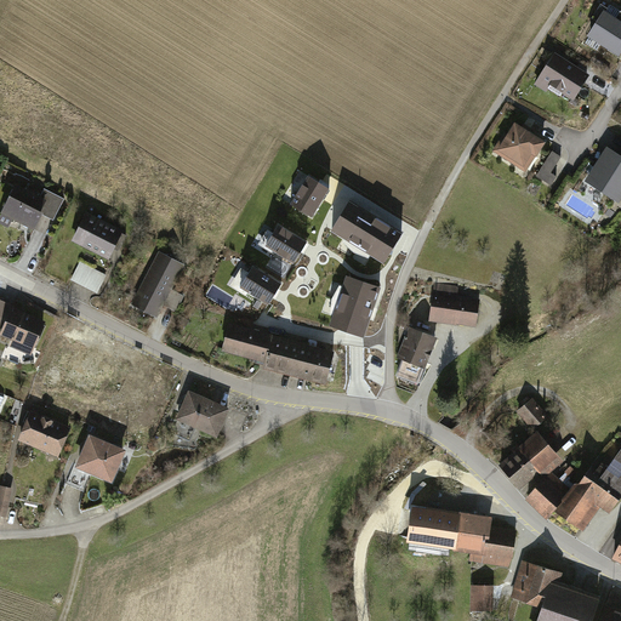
[(603,9),(586,36),(619,56),(620,51),(620,12),(619,11),(616,16),(603,9)]
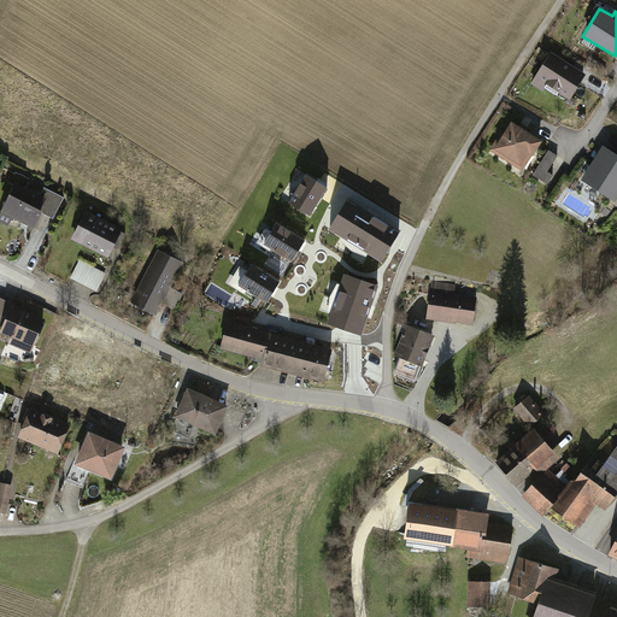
[(546,54),(532,82),(568,103),(582,75),(546,54)]
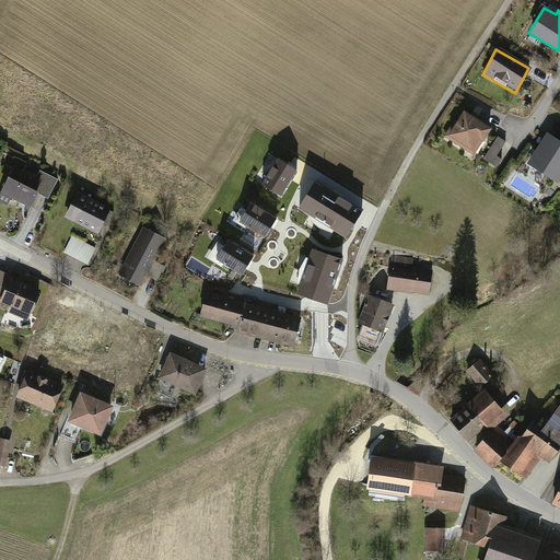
[(465,109),(446,136),(474,155),(492,129),(465,109)]
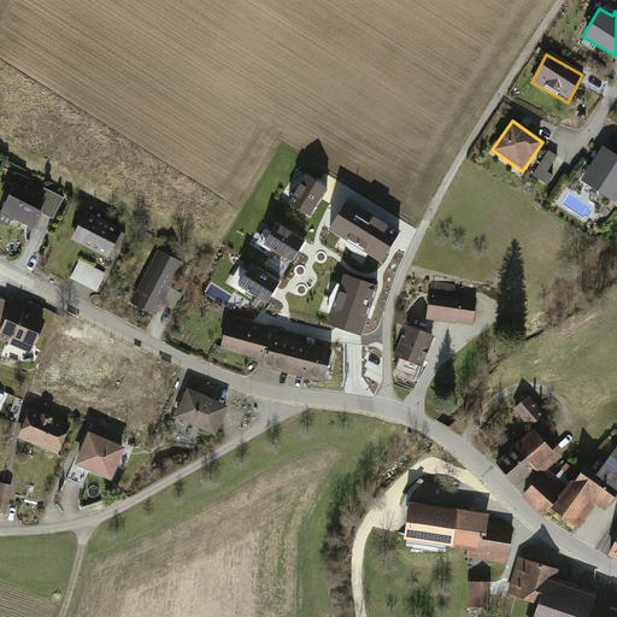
[(616,153),(603,146),(581,182),(613,201),(616,194),(616,153)]
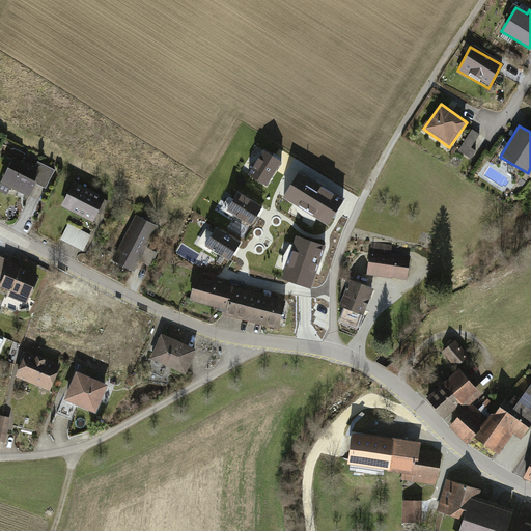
[(480,133),(471,128),(456,149),(470,158),(474,150),(470,147),(480,133)]
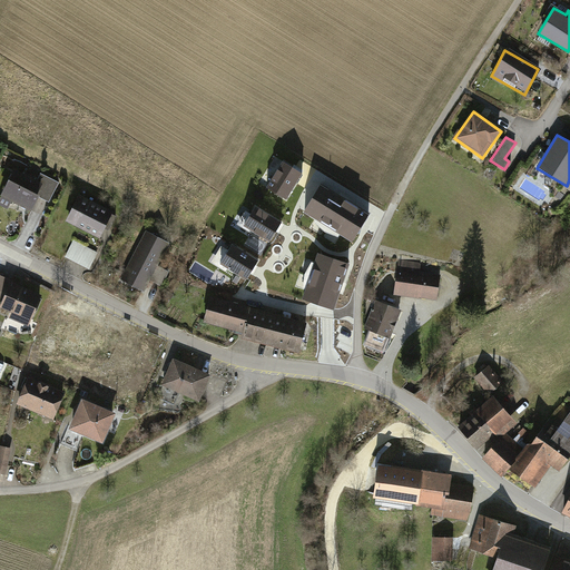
[(303,174),(283,161),(268,187),(287,199),(303,174)]
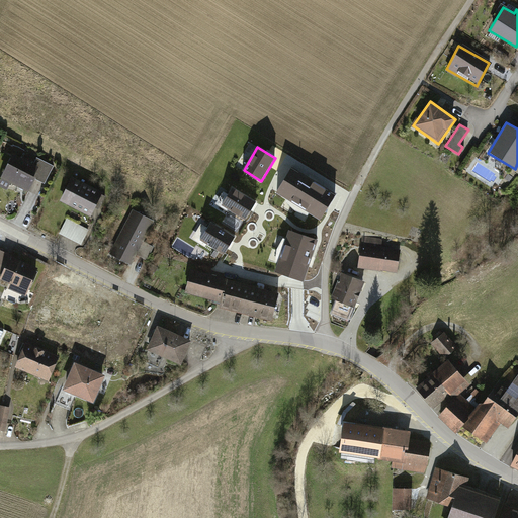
[(36,164),(9,152),(0,169),(0,178),(28,192),(34,178),(47,183),(56,166),(39,158),(36,164)]
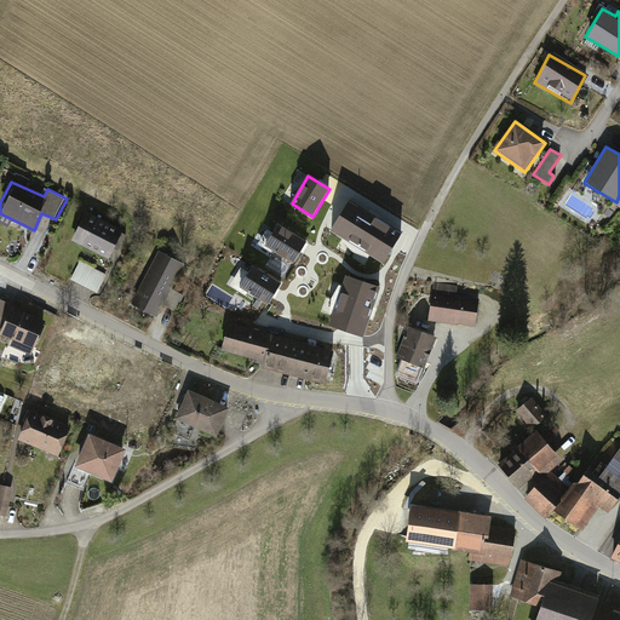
[(384,264),(402,234),(349,201),(331,231),(384,264)]
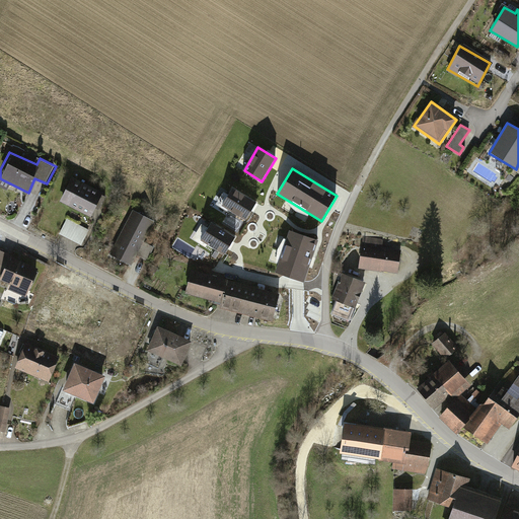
[(102,194),(71,177),(59,202),(90,218),(102,194)]
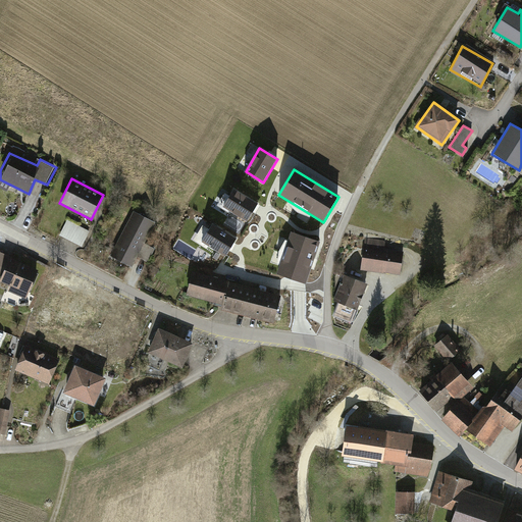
[(259,204),(236,190),(224,207),(247,221),(259,204)]
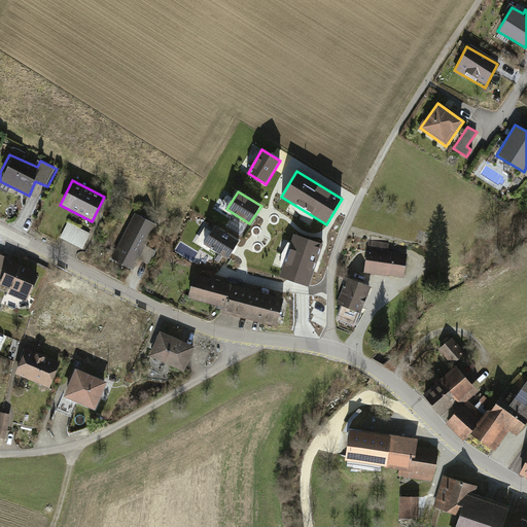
[(156,222),(134,211),(111,256),(135,268),(156,222)]
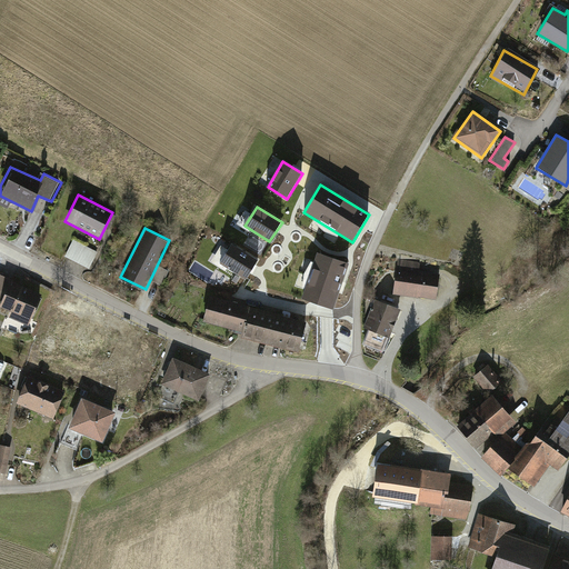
[(97,252),(71,240),(63,256),(89,268),(97,252)]
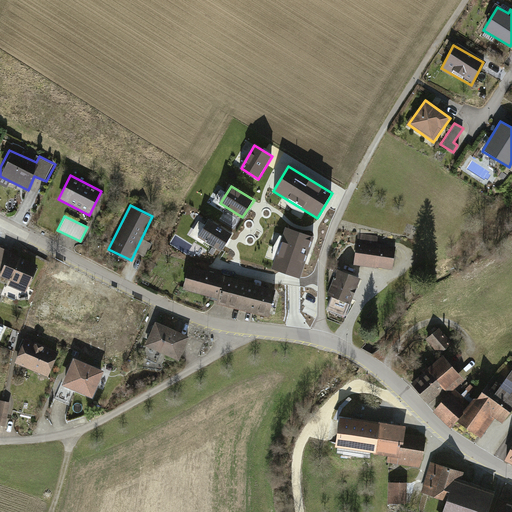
[(232,234),(209,220),(198,237),(221,252),(232,234)]
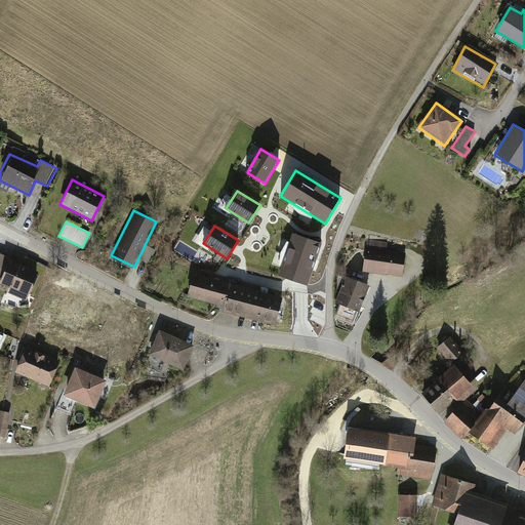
[(322,243),(293,234),(279,276),(308,286),(322,243)]
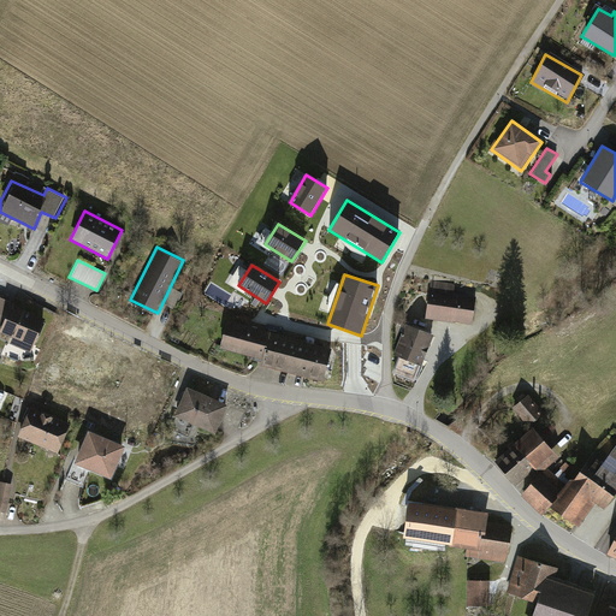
[(454,286),(431,284),(426,320),(472,325),(475,295),(455,292),(454,286)]
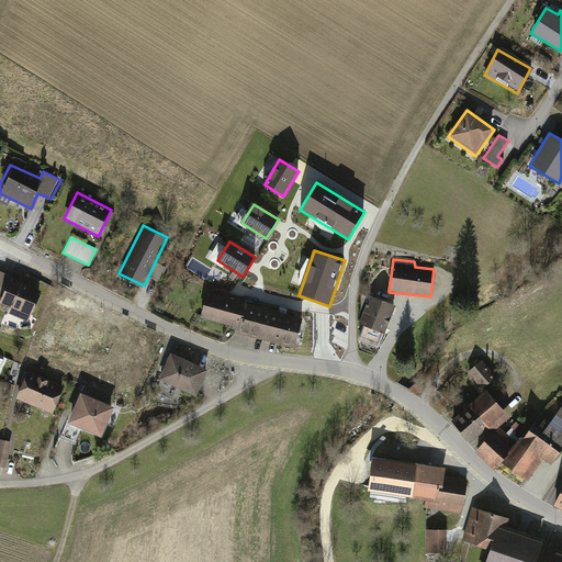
[(41,292),(0,276),(0,312),(27,323),(41,292)]
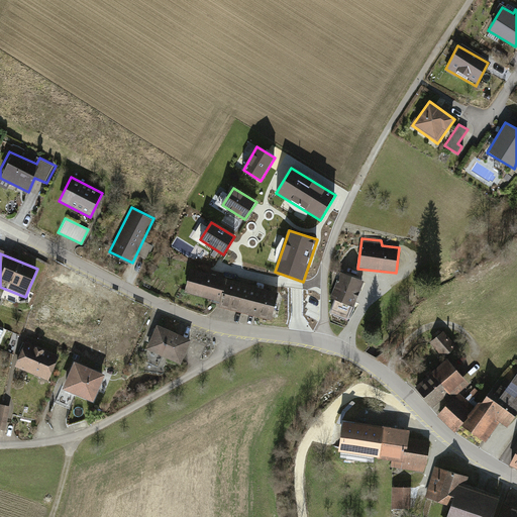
[(227,280),(189,270),(182,295),(219,306),(227,280)]
